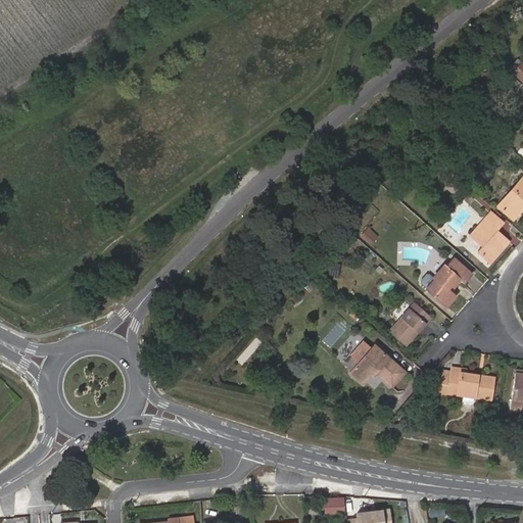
[(522,61),(513,73),(522,82),(522,61)]
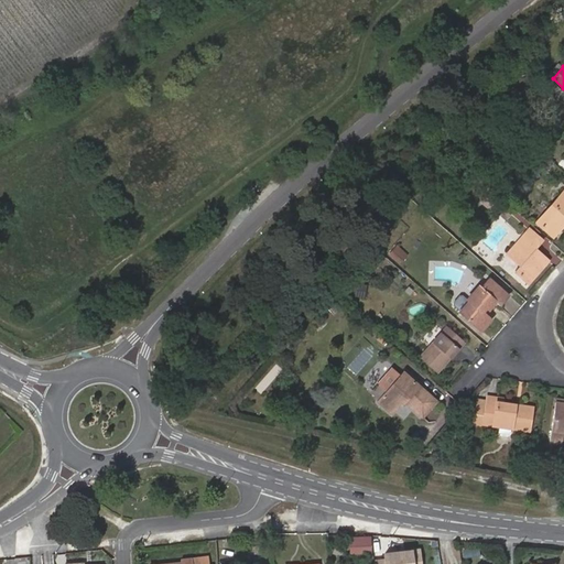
[(531,75),(518,77),(519,84),(532,82),(531,75)]
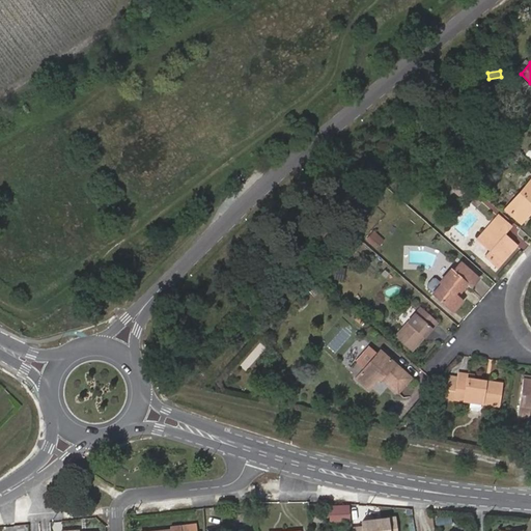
[(485,82),(479,88),(485,93),(492,87),(485,82)]
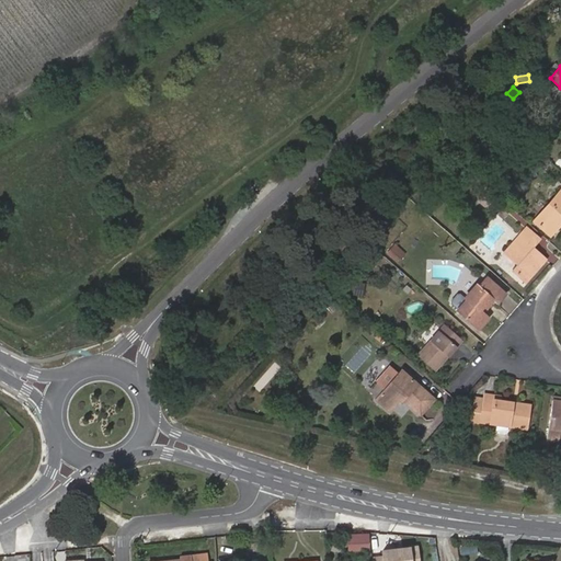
[(560,192),(535,221),(550,236),(560,222),(560,192)]
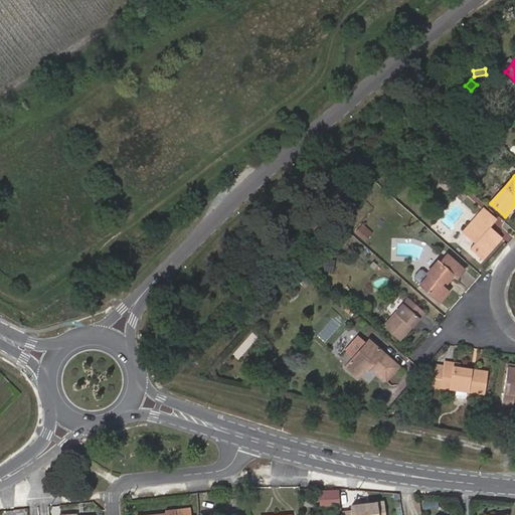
[(485,231),(489,227),(495,220),(483,209),(476,218),(464,230),(476,242),(471,248),(482,259),(500,238),(493,231),(490,234),(485,231)]
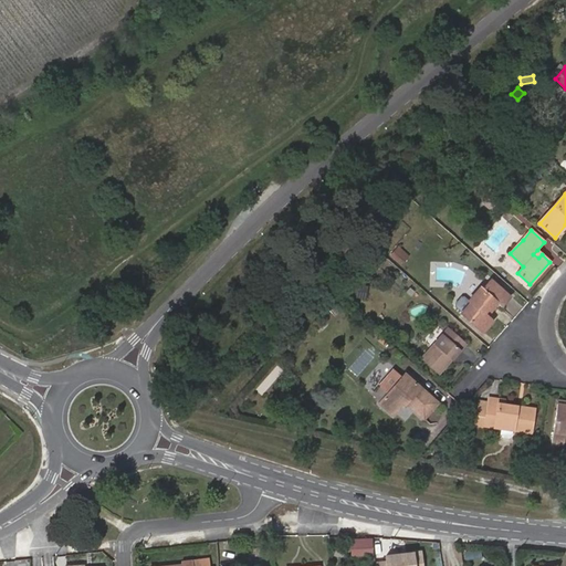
[(400,245),(391,255),(401,264),(410,254),(400,245)]
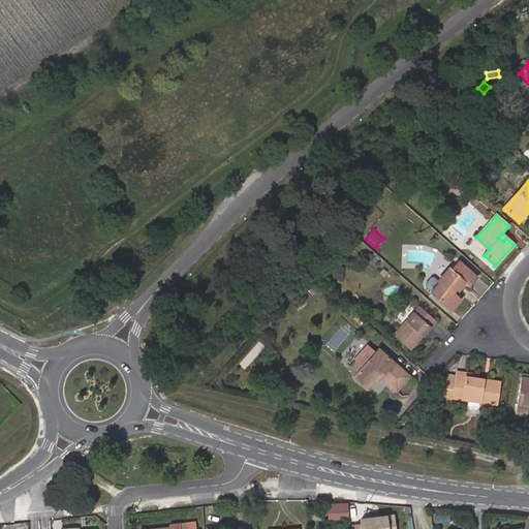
[(476,278),(459,262),(452,271),(449,269),(438,282),(435,279),(433,279),(426,287),(427,289),(431,293),(452,310),(460,301),(455,296),(466,282),(470,285),(476,278)]
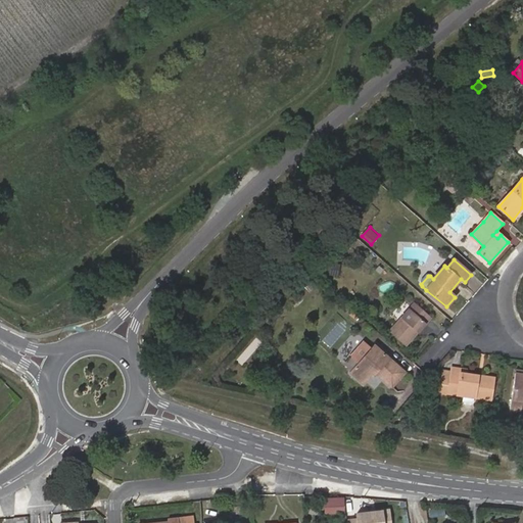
[(430,318),(414,303),(389,331),(406,345),(430,318)]
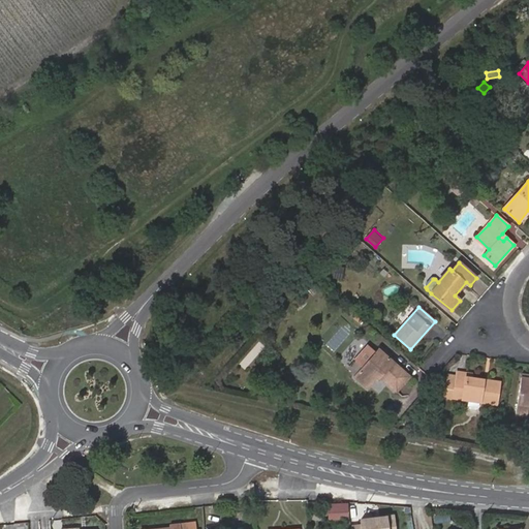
[(409,377),(379,350),(355,377),(367,386),(378,375),(396,391),(409,377)]
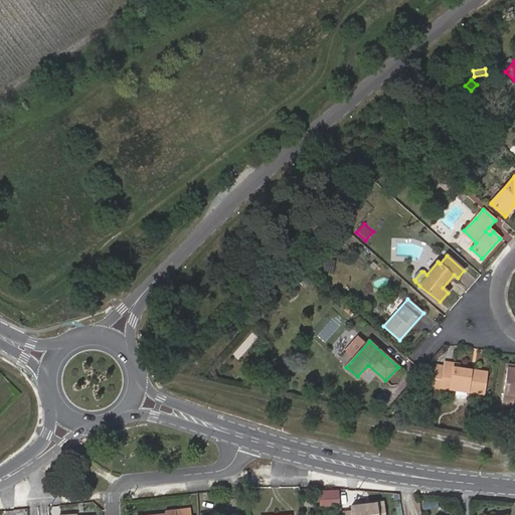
[(442,384),(441,387),(483,393),(486,372),(459,368),(460,364),(445,362),(444,367),(443,378),(436,377),(435,384),(442,384)]
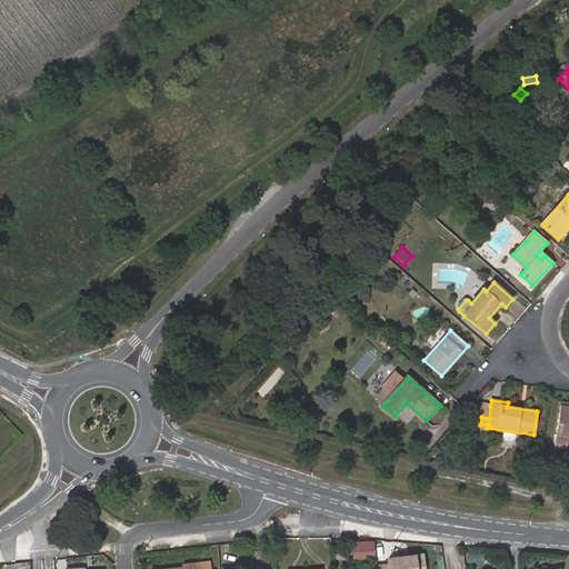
[(489,418),(490,406),(482,405),(481,417),(489,418)]
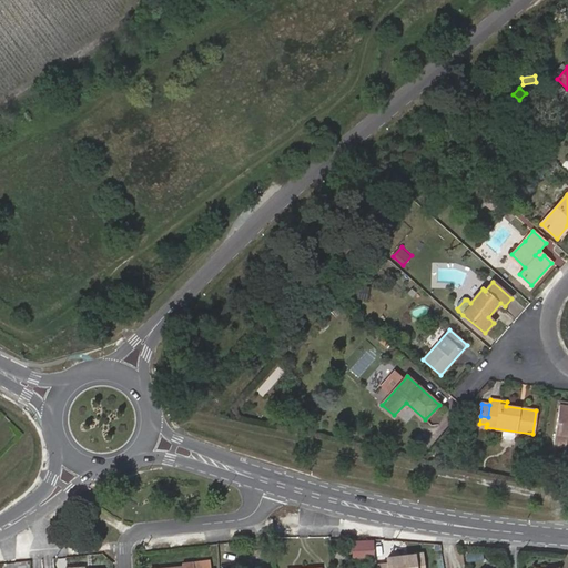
[(567,411),(559,409),(554,445),(566,447),(567,435),(567,411)]
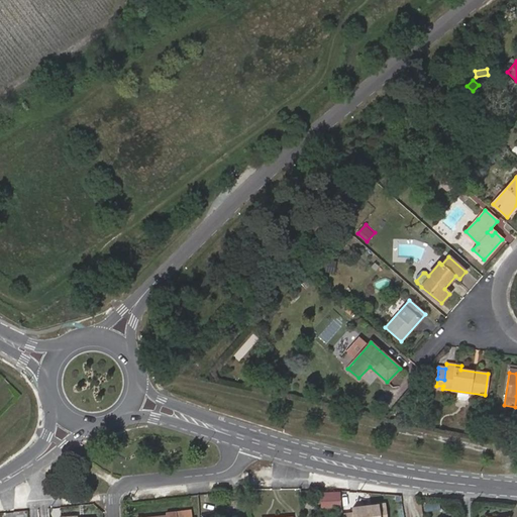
[(339,506),(339,490),(320,490),(320,506),(339,506)]
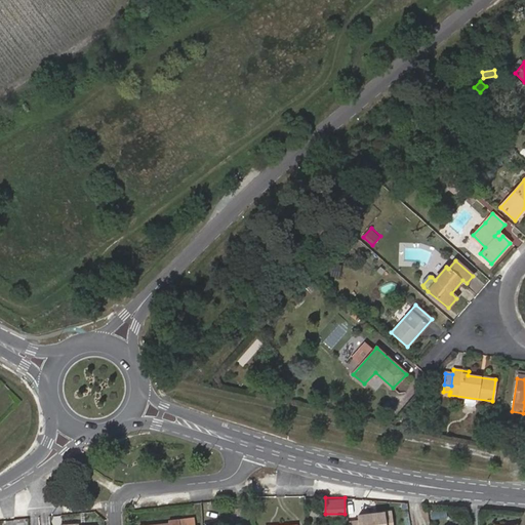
[(393,524),(392,509),(358,513),(359,524),(393,524)]
